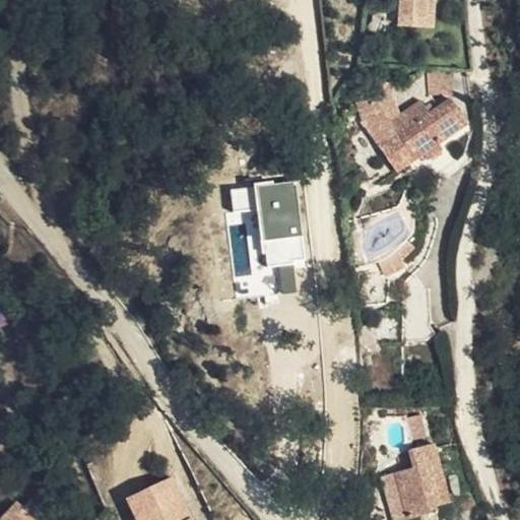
[(400,0),(400,15),(428,16),(428,0),(400,0)]
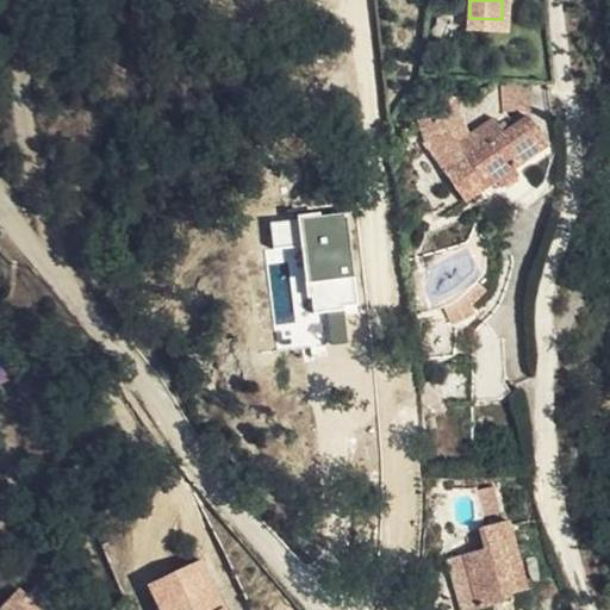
[(424,110),(437,135),(454,124),(460,119),(448,101),(424,110)]
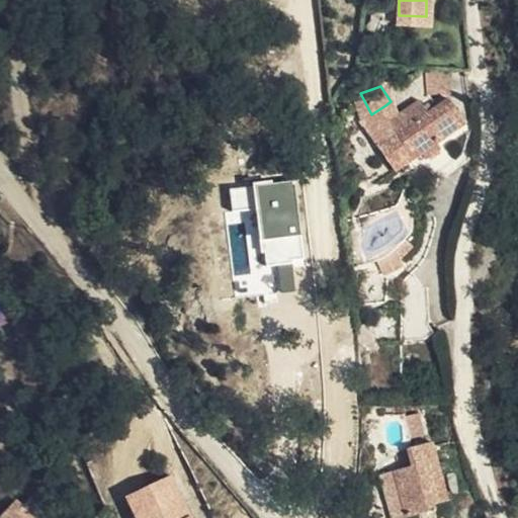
[(396,121),(382,133),(401,162),(423,148),(430,155),(442,146),(437,140),(465,117),(444,89),(426,103),(419,93),(390,112),(396,121)]
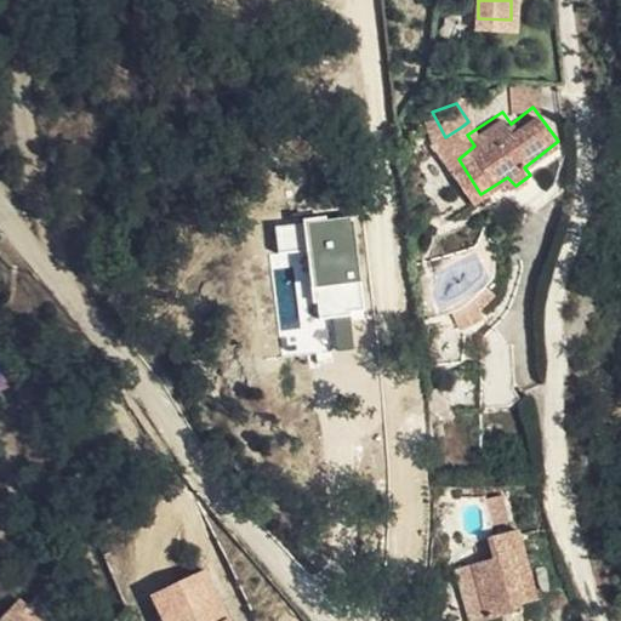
[(445,137),(459,159),(474,146),(467,135),(462,126),(445,137)]
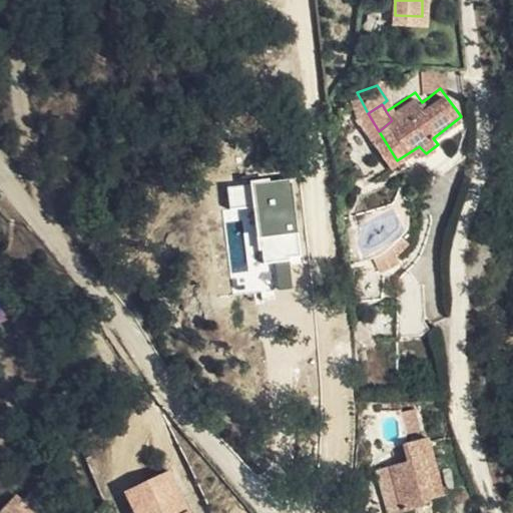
[(253,206),(259,263),(302,259),(294,177),(227,183),(229,209),(253,206)]
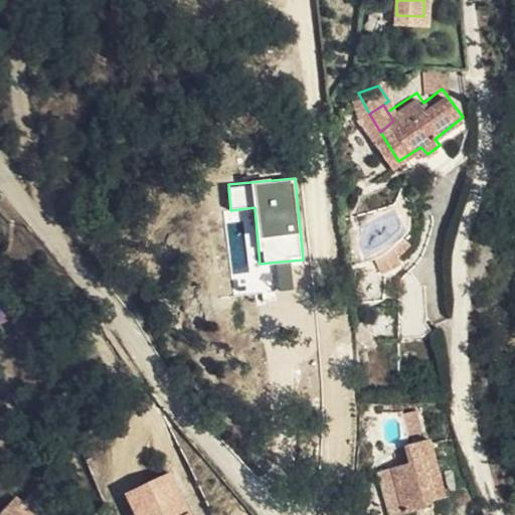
[(424,241),(417,228),(383,250),(394,267),(413,256),(410,249),(424,241)]
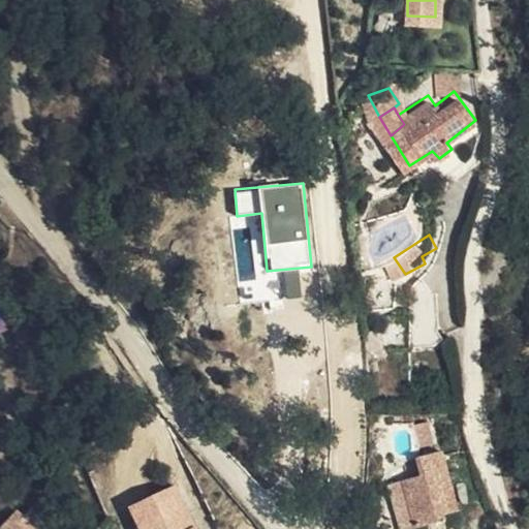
[(457,441),(427,443),(427,462),(410,463),(416,514),(446,511),(446,502),(462,501),(457,441)]
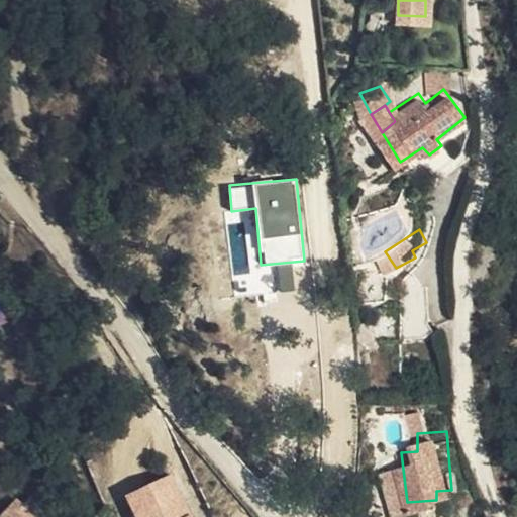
[(189,516),(170,474),(128,493),(137,516),(189,516)]
